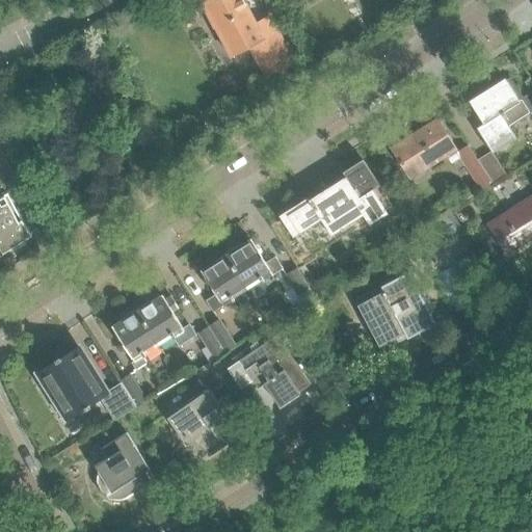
[(294,63),(269,16),(255,24),(242,0),(201,0),(231,57),(248,48),(265,78),(294,63)]
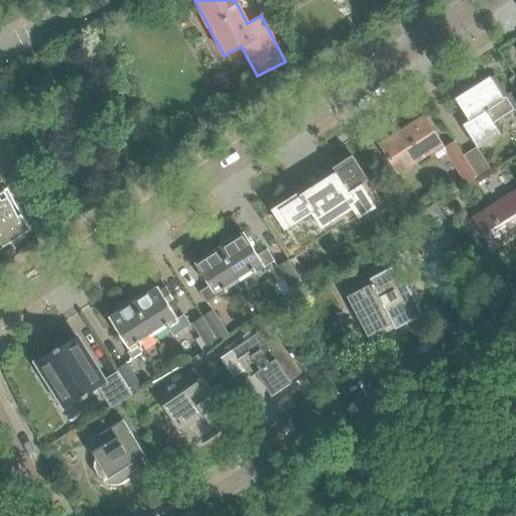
[(500,133),(494,123),(515,109),(515,103),(510,93),(507,95),(495,76),(491,79),(490,76),(455,98),(469,120),(462,124),(477,147),(500,133)]
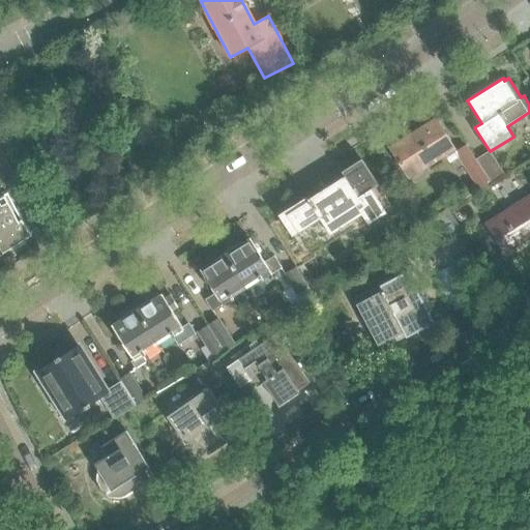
[(421,168),(453,148),(435,120),(390,148),(408,176),(410,176),(415,183),(425,176),(421,168)]
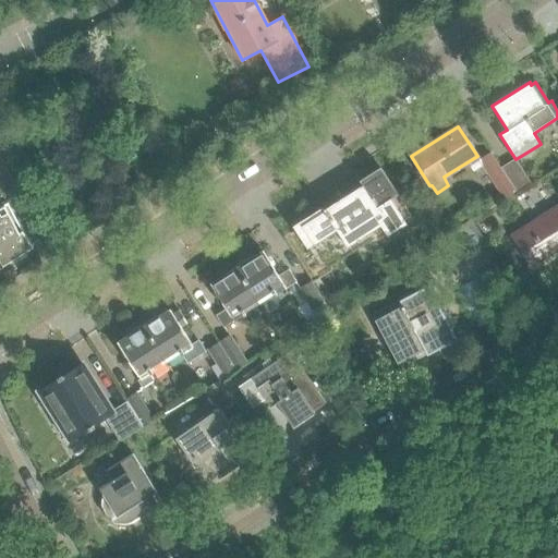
[(516,193),(500,169),(490,154),(480,160),(506,199),(516,193)]
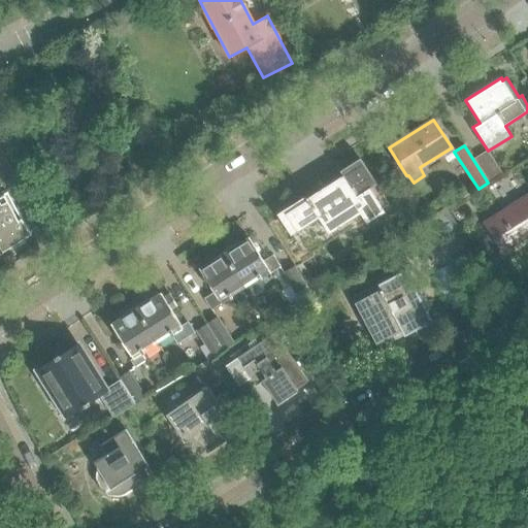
[(0,190),(18,180),(0,147),(0,190)]
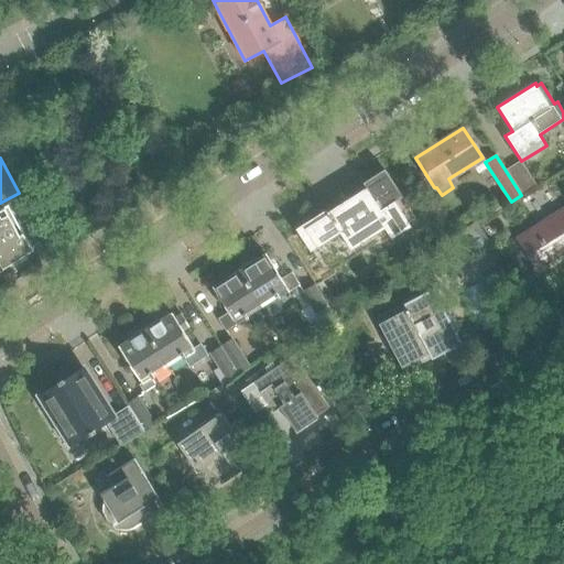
[(537,185),(521,162),(506,171),(521,195),(537,185)]
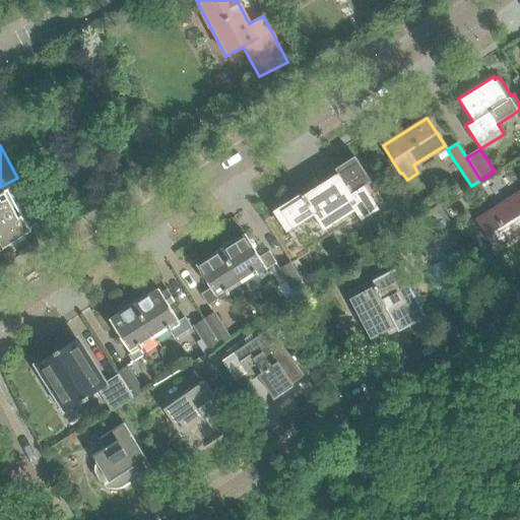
[(280,210),(264,221),(289,261),(306,250),(382,201),(356,161),(332,177),(333,177),(305,195),(303,193),(301,195),(302,197),(280,210)]
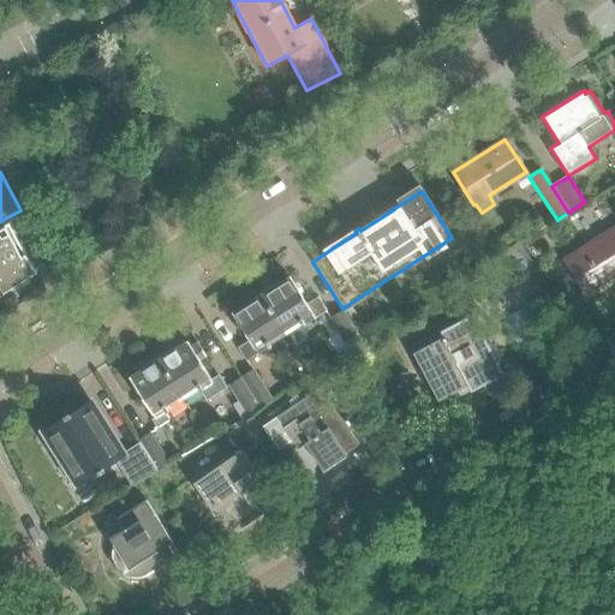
[(0,290),(47,262),(22,214),(0,225),(0,290)]
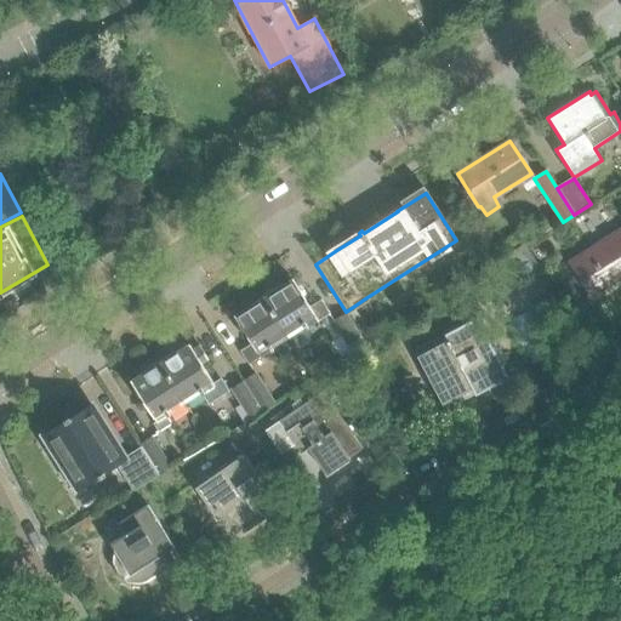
[(620,228),(568,263),(592,300),(620,281),(620,228)]
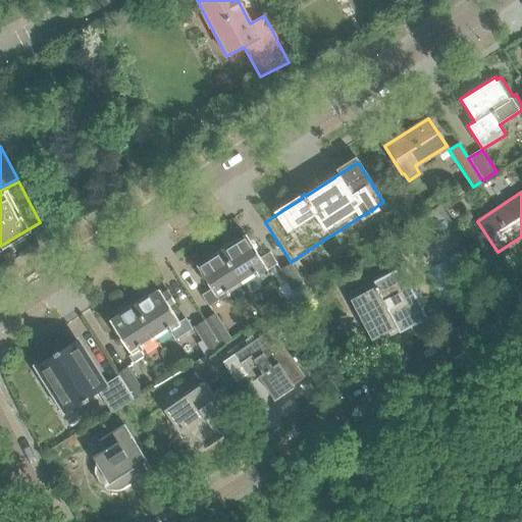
[(454,228),(440,207),(416,222),(429,244),(454,228)]
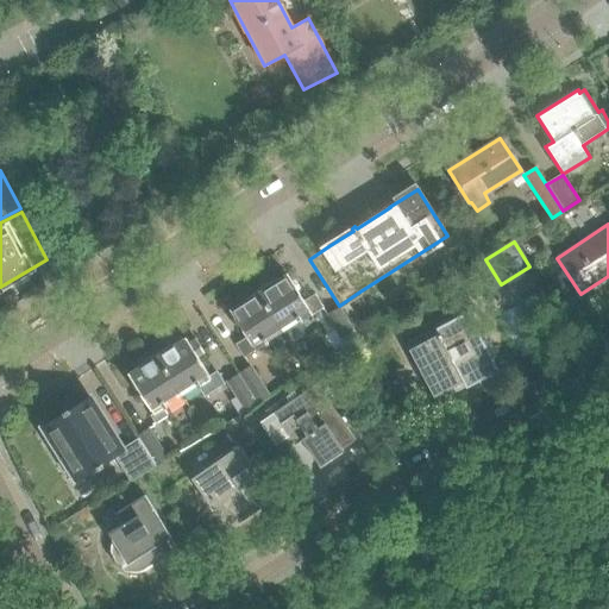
[(313,315),(287,275),(274,283),(272,281),(256,290),(283,331),(299,321),(300,324),(313,315)]
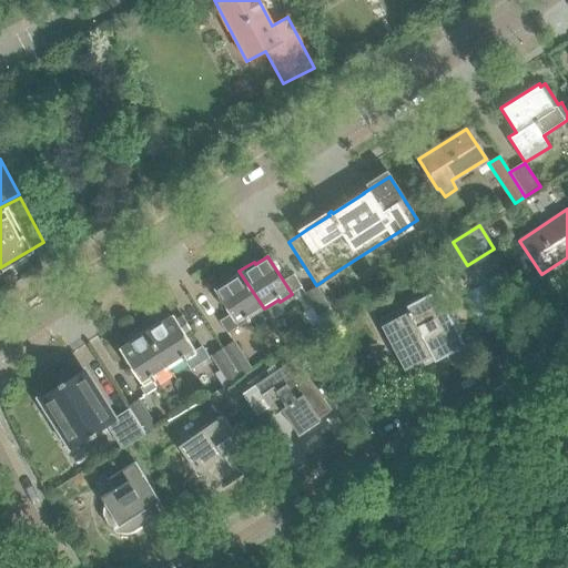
[(264,308),(239,271),(225,280),(226,282),(214,290),(230,314),(220,321),(229,333),(237,327),(239,327),(251,320),(250,318),(264,308)]
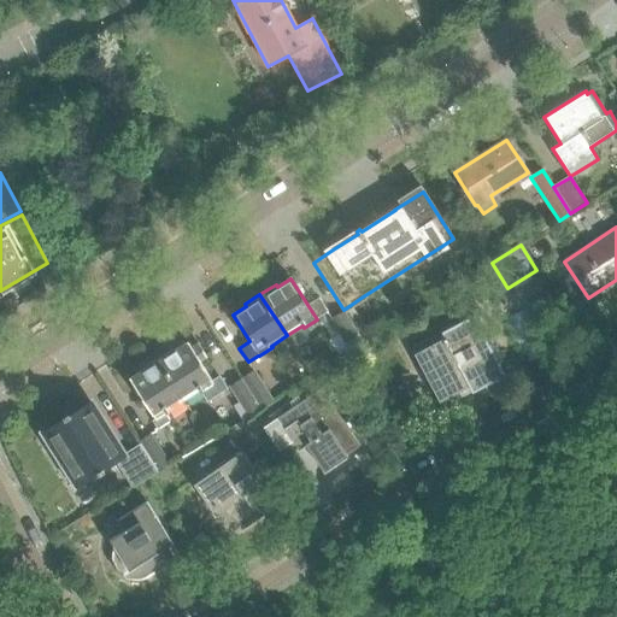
[(364,344),(344,311),(331,319),(352,351),(364,344)]
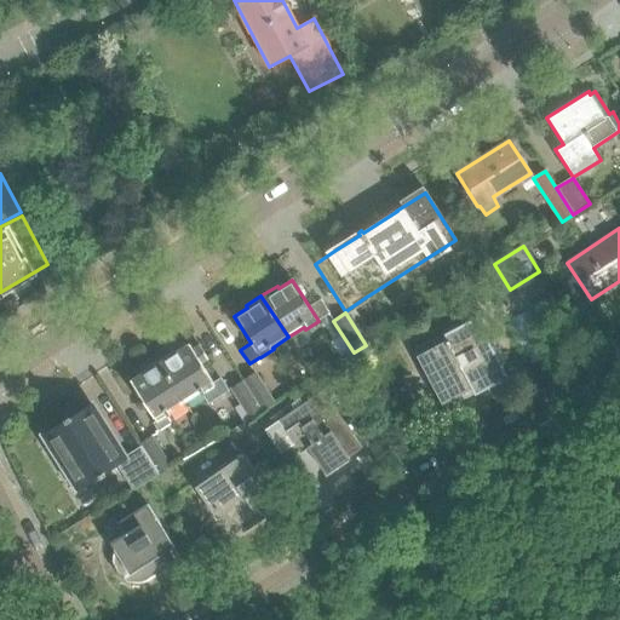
[(500,365),(475,317),(414,350),(446,409),(507,377),(501,367),(503,366),(501,363),(500,365)]
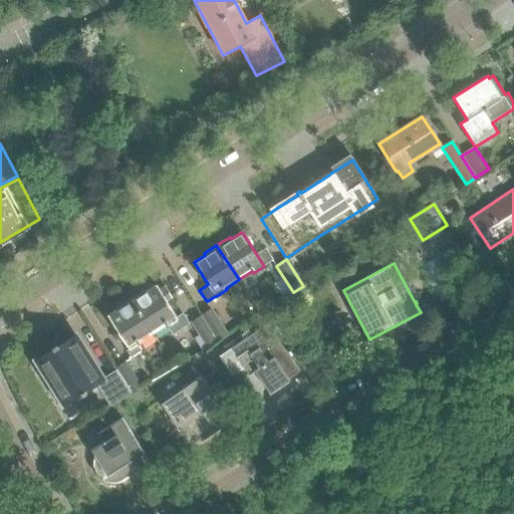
[(177,317),(166,301),(172,297),(165,286),(165,287),(166,289),(161,293),(157,285),(146,292),(144,291),(131,299),(153,333),(167,325),(167,326),(168,326),(173,333),(189,323),(183,313),(177,317)]
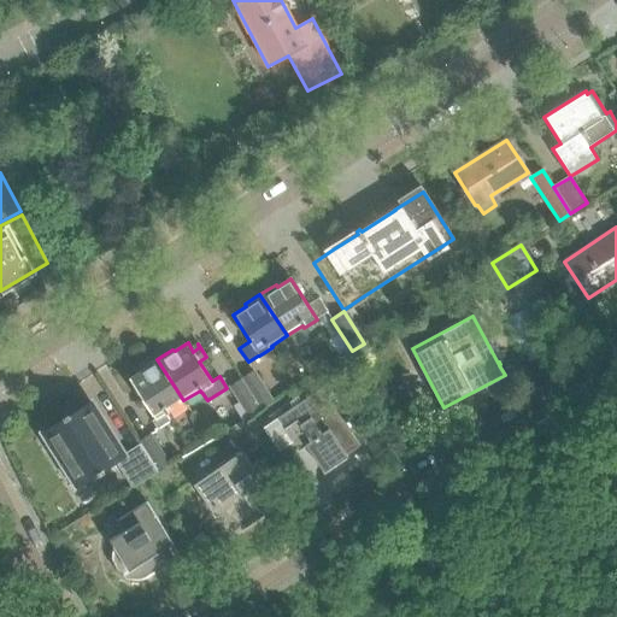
[(183,400),(157,359),(142,369),(144,371),(130,380),(156,419),(152,421),(157,428),(169,421),(165,415),(169,412),(169,411),(183,400)]
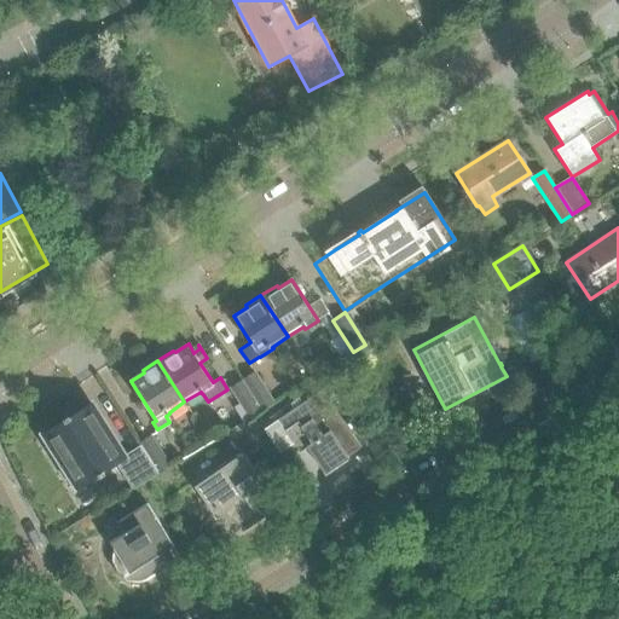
[(273,401),(255,372),(243,380),(261,410),(273,401)]
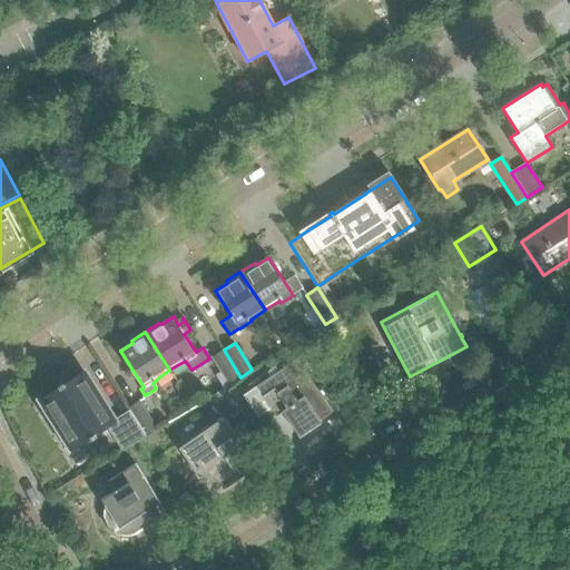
[(241,377),(224,350),(213,357),(222,372),(216,376),(224,389),(241,377)]
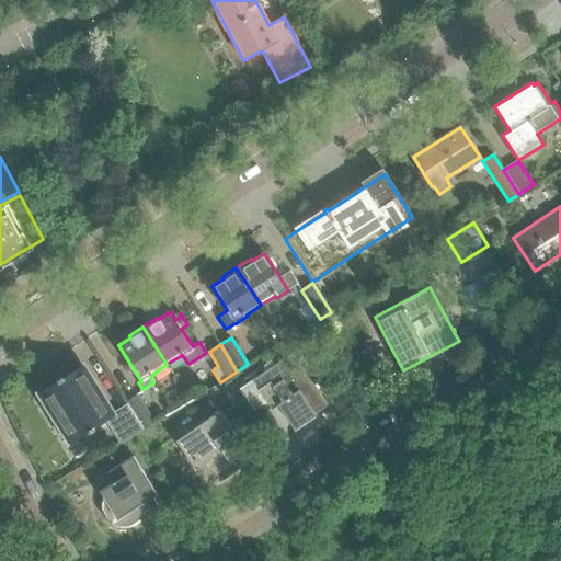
[(258,378),(252,382),(272,410),(277,405),(295,430),(317,415),(315,413),(327,404),(319,393),(323,390),(316,379),(311,382),(294,355),(258,378)]
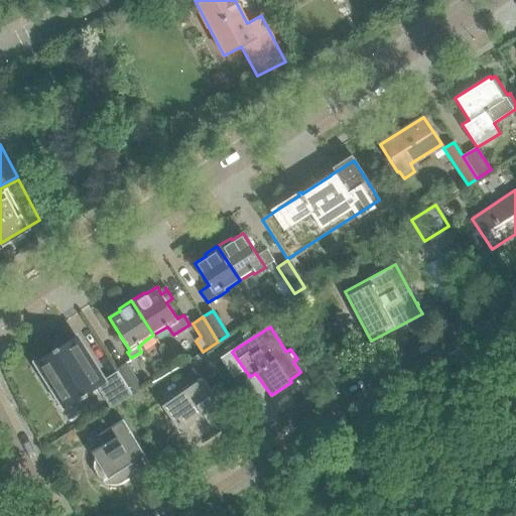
[(102,381),(75,338),(58,348),(57,346),(52,349),(53,351),(37,361),(43,371),(38,374),(54,399),(59,395),(66,405),(82,395),(83,397),(88,394),(86,392),(97,386),(111,408),(131,395),(117,372),(102,381)]
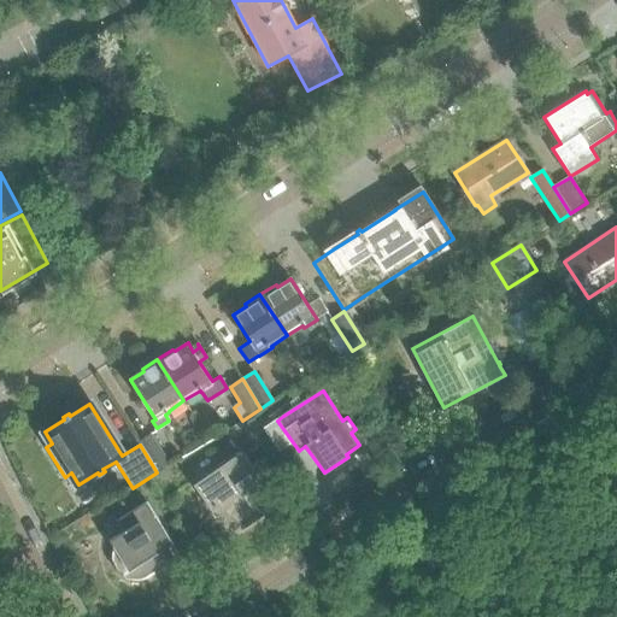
[(260,447),(242,421),(225,432),(245,458),(260,447)]
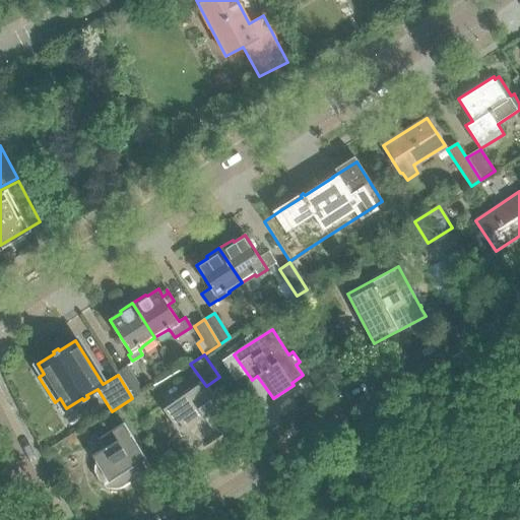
[(143,392),(127,366),(117,373),(118,375),(132,398),(143,392)]
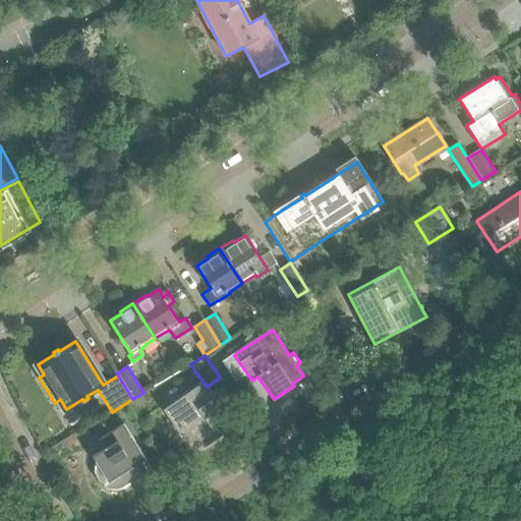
[(227,416),(215,399),(216,399),(214,396),(214,397),(207,387),(170,412),(187,439),(190,443),(195,445),(199,445),(205,444),(207,443),(219,435),(214,425),(227,416)]
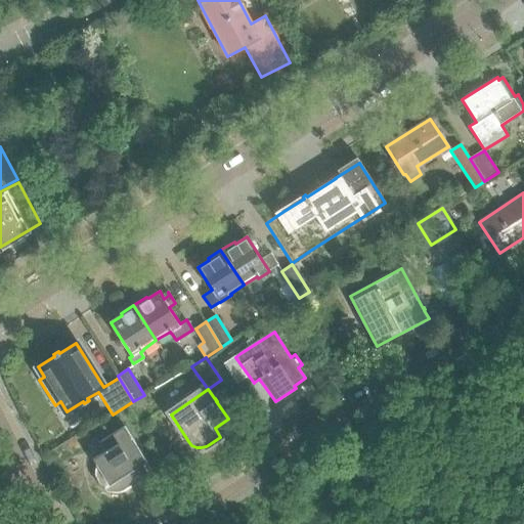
[(142,479),(127,454),(137,448),(138,450),(139,449),(125,426),(98,443),(104,452),(93,460),(96,466),(95,471),(95,477),(97,482),(100,487),(104,490),(107,491),(112,492),(116,493),(122,492),(124,491),(142,479)]
